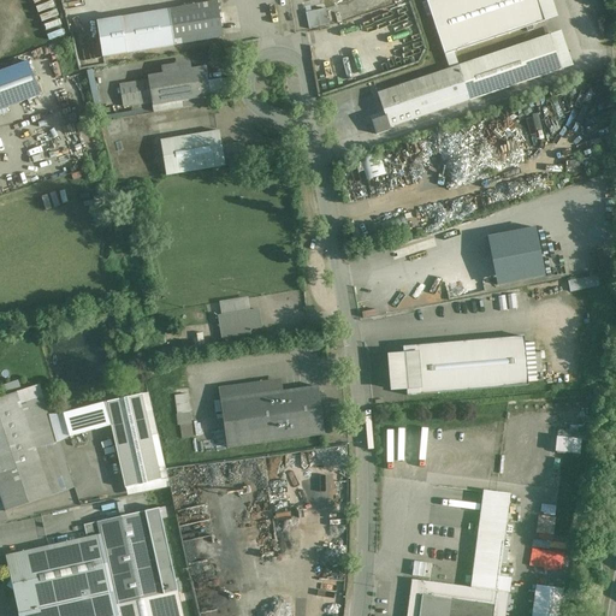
[(538,0),(430,0),(427,1),(445,55),(545,22),(538,0)]
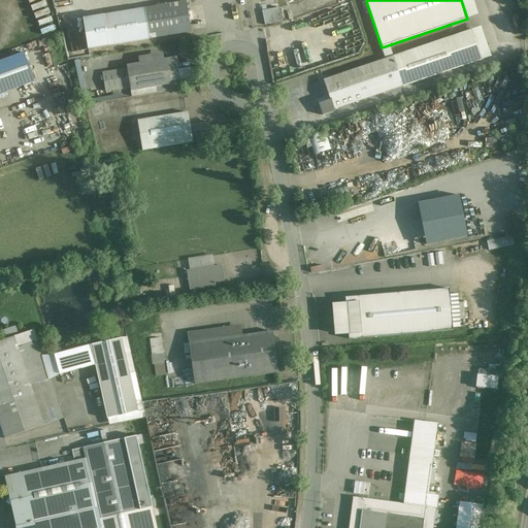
[(186,1),(145,8),(150,39),(191,32),(186,1)]
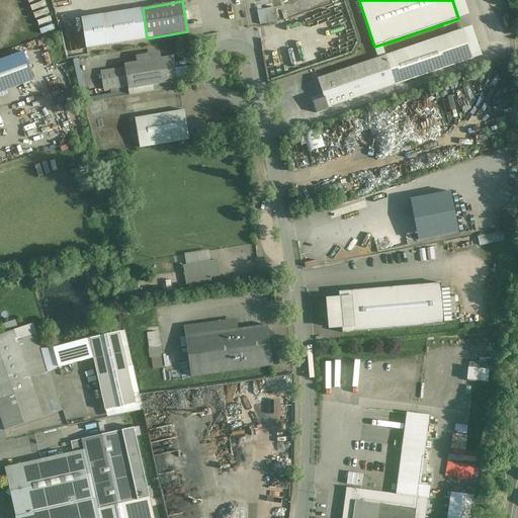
[(273,7),(257,11),(260,24),(276,21),(273,7)]
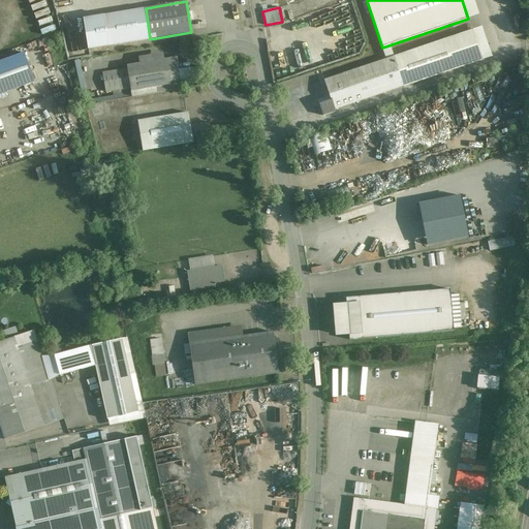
[(145,8),(103,14),(109,45),(150,39),(146,8),(145,8)]
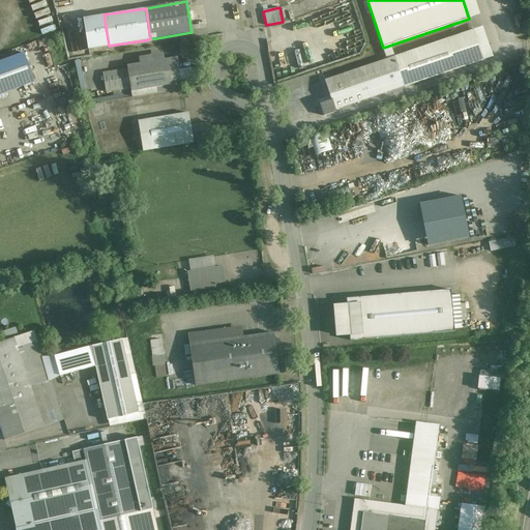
[(109,46),(104,15),(83,19),(88,50),(109,46)]
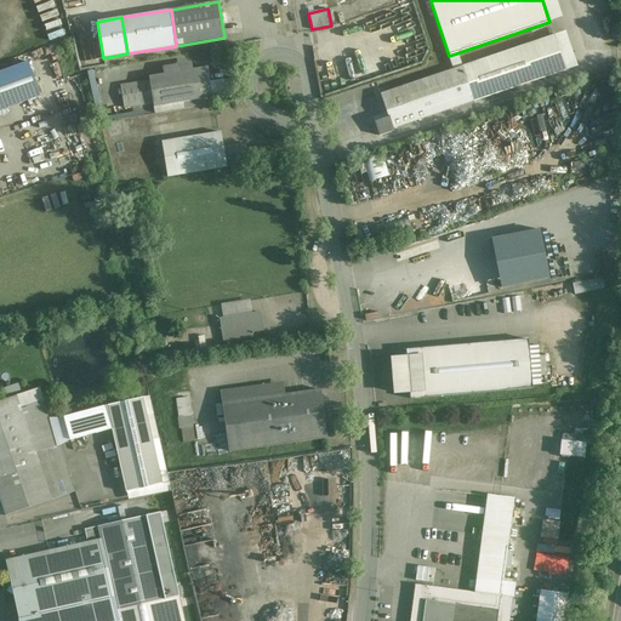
[(554,35),(404,86),(416,121),(565,70),(554,35)]
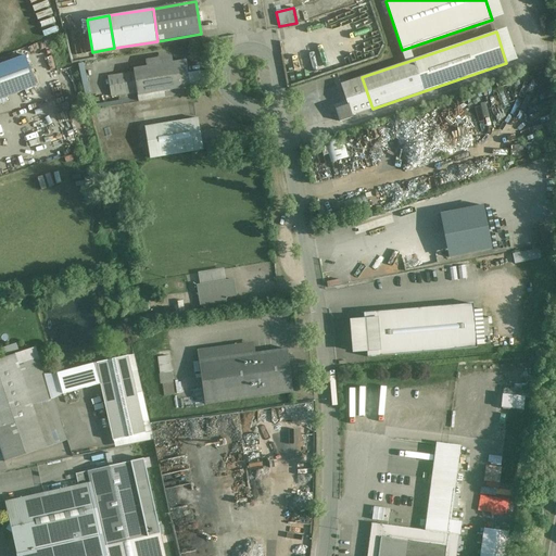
[(25,55),(0,64),(0,99),(36,86),(25,55)]
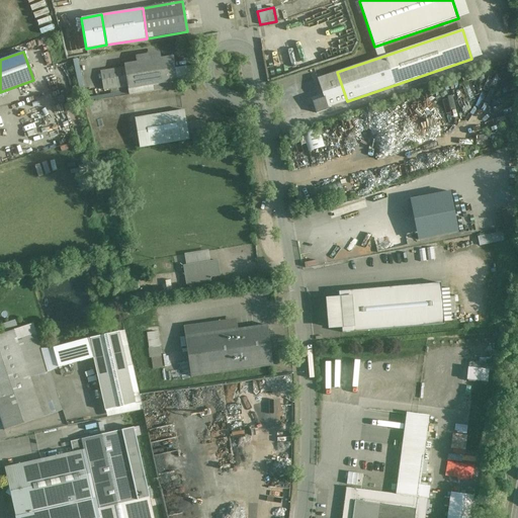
[(173,57),(124,65),(124,68),(127,86),(128,89),(177,81),(187,80),(185,67),(175,69),(173,57)]
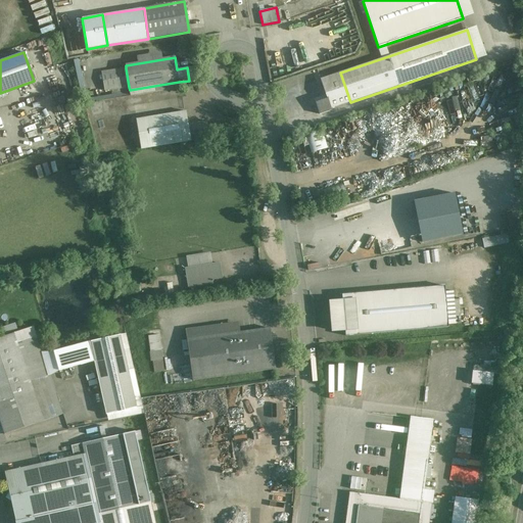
[(126,68),(101,73),(104,91),(129,87),(126,68)]
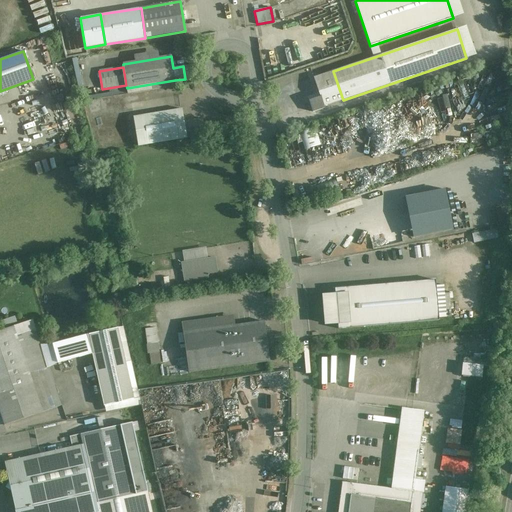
[(333,71),(314,77),(320,97),(309,101),(313,112),(325,108),(324,106),(343,100),(333,71)]
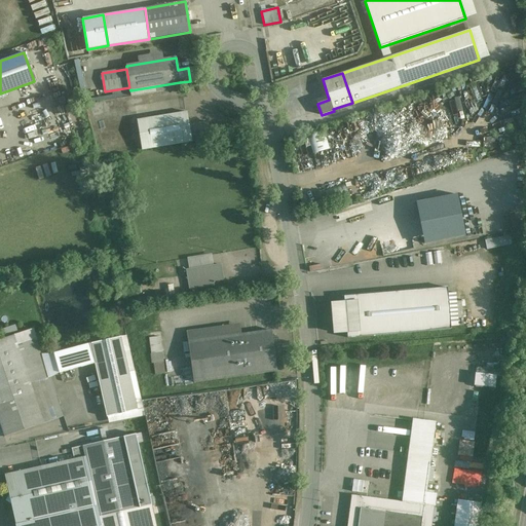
[(180,82),(130,90),(132,97),(181,88),(180,82)]
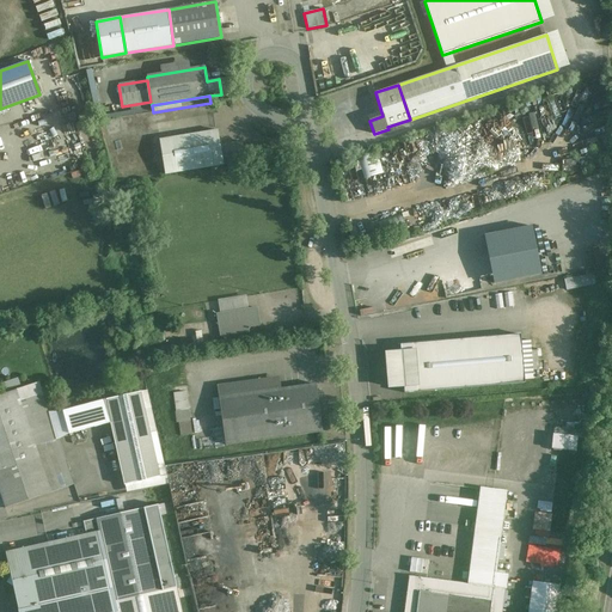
[(218,130),(159,140),(165,175),(222,165),(220,147),(218,130)]
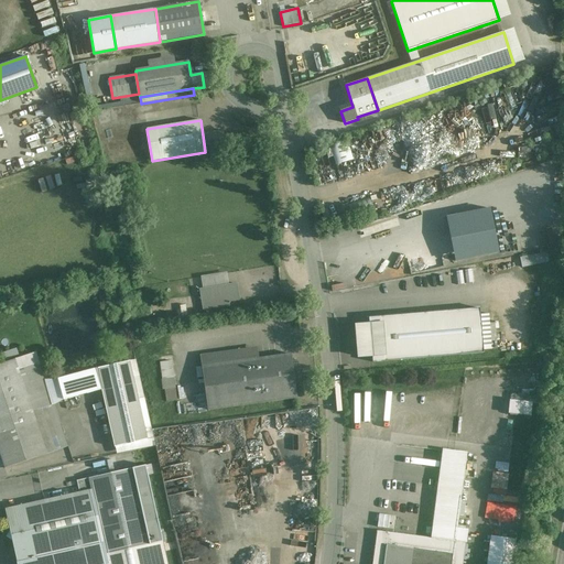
[(223,131),(212,132),(209,134),(203,136),(205,152),(226,149),(223,131)]
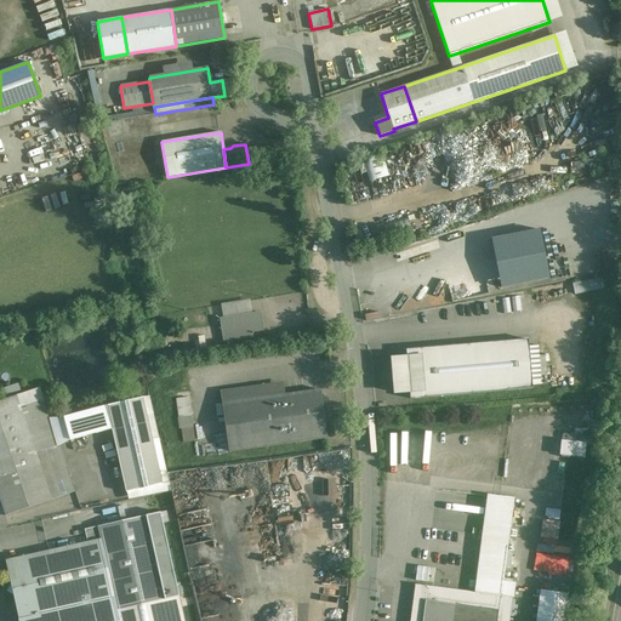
[(382,153),(364,157),(370,181),(388,176),(382,153)]
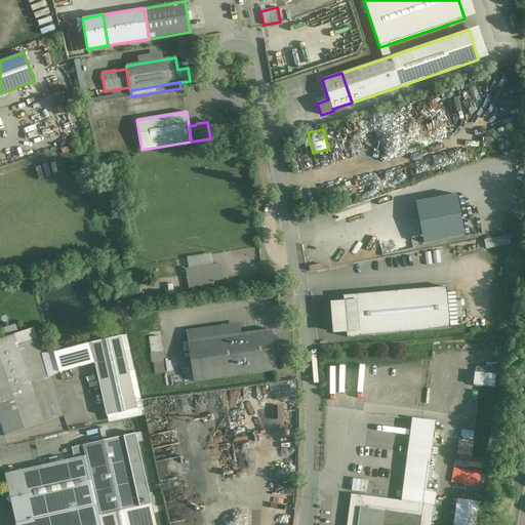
[(456,194),(415,202),(422,243),(465,235),(456,194)]
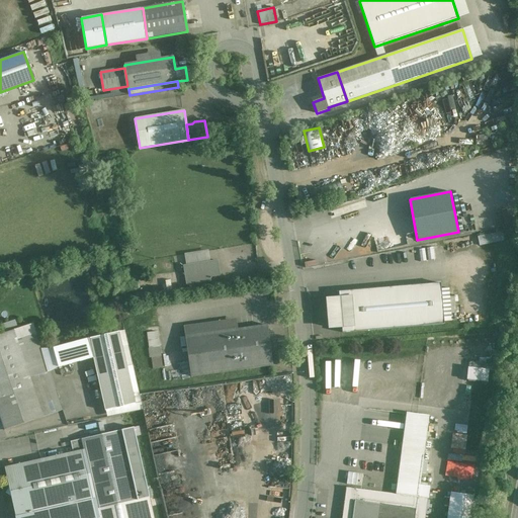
[(494,236),(502,235),(501,233),(480,235),(480,242),(494,241),(494,236)]
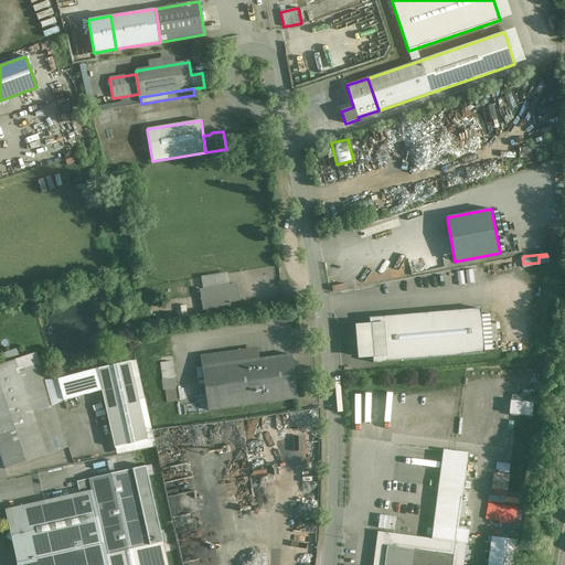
[(237,285),(200,290),(203,311),(221,308),(220,304),(228,302),(240,300),(237,285)]
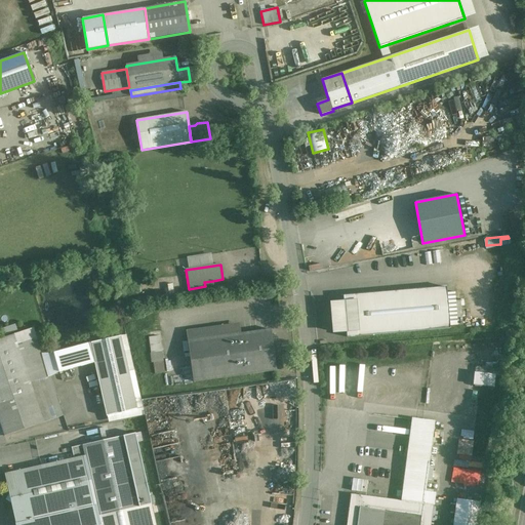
[(446,287),(355,295),(358,336),(450,328),(446,287)]
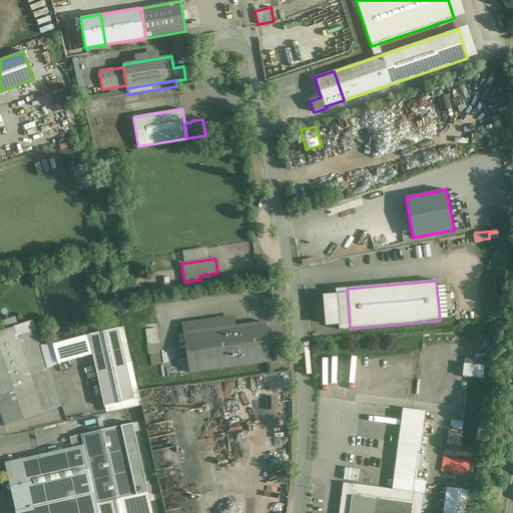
[(347,289),(336,290),(336,296),(324,297),(326,325),(339,324),(339,330),(350,329),(347,289)]
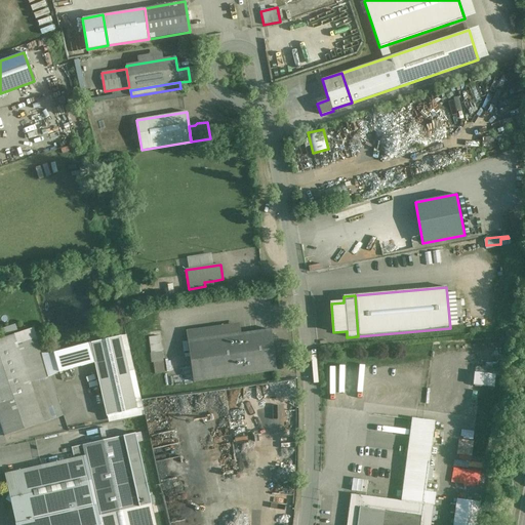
[(233,324),(211,327),(213,337),(188,341),(194,382),(276,371),(270,329),(240,333),(239,329),(233,324)]
